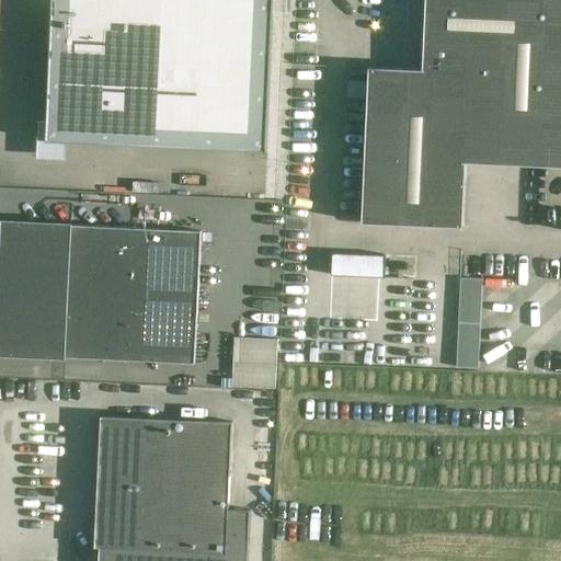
[(50,44),(46,141),(266,151),(273,0),(48,0),(46,44),(50,44)]
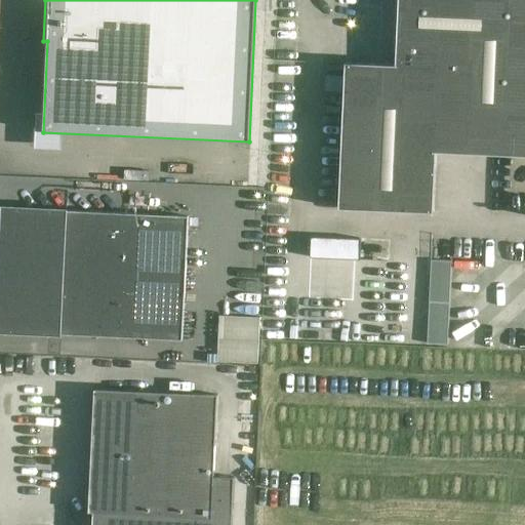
[(346,63),(339,209),(434,213),(437,131),(518,134),(524,134),(524,133),(524,0),(399,0),(397,66),(346,63)]
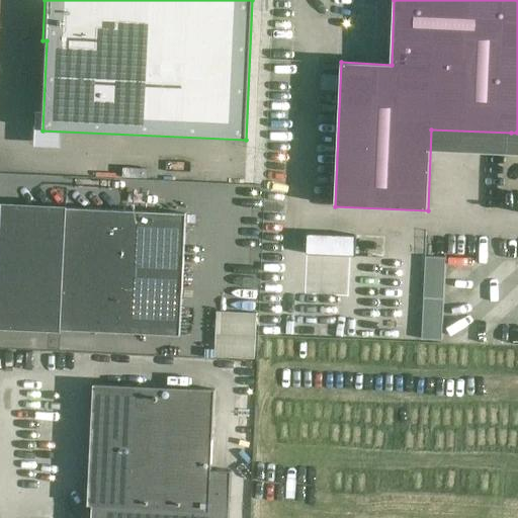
[(186,213),(3,205),(0,264),(0,327),(60,330),(180,336),(186,213)]
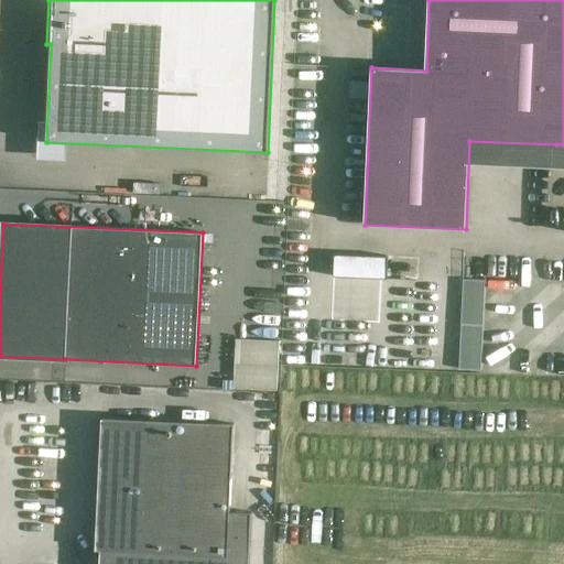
[(404,288),(427,286),(426,271),(404,272),(404,288)]
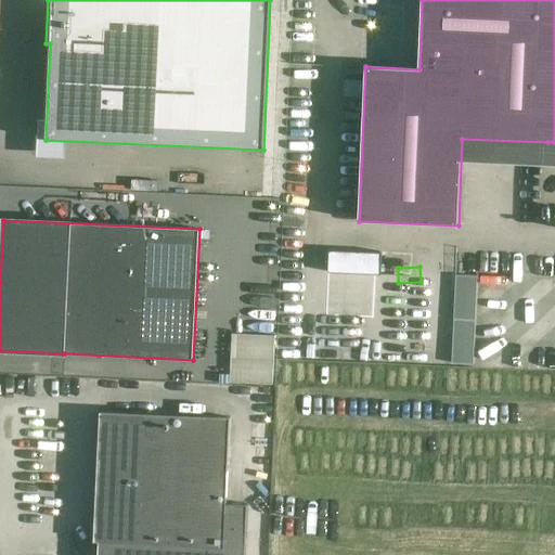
[(407,295),(408,314),(434,313),(433,294),(407,295)]
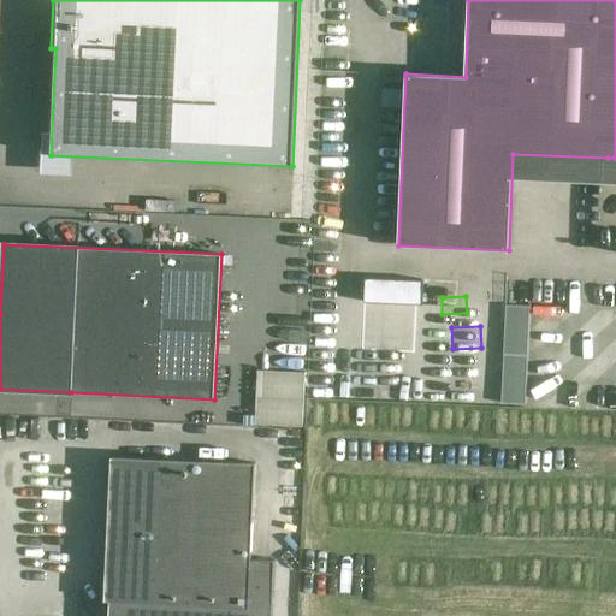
[(255,422),(307,422),(307,362),(255,362),(255,422)]
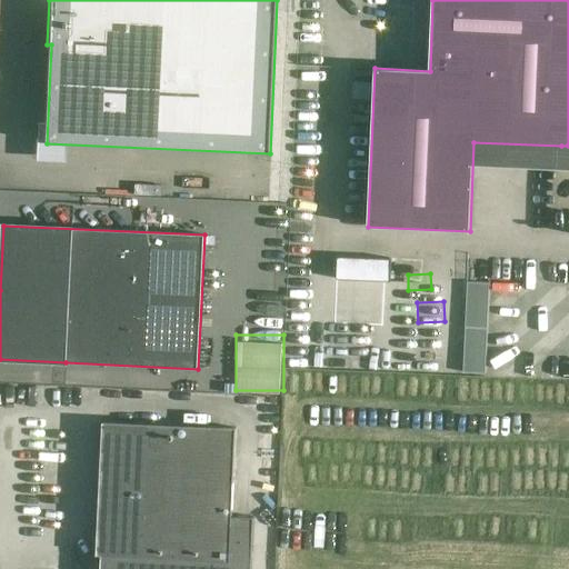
[(236,428),(102,422),(97,556),(230,561),(236,428)]
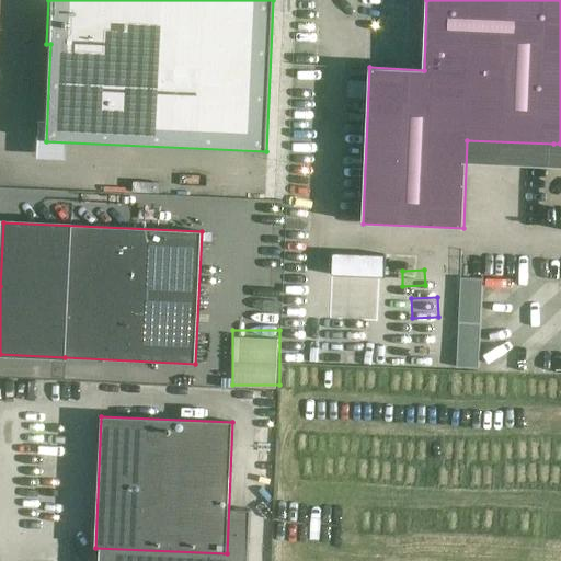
[(50,441),(53,454),(71,450),(68,437),(50,441)]
